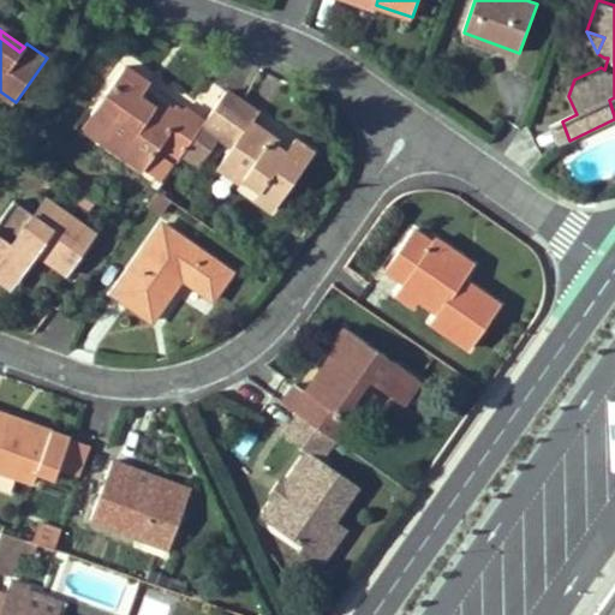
[(126,66),(93,113),(109,125),(100,138),(144,168),(145,167),(156,153),(161,144),(180,156),(206,121),(187,108),(185,112),(177,106),(174,109),(169,115),(141,96),(145,89),(150,83),(126,66)]
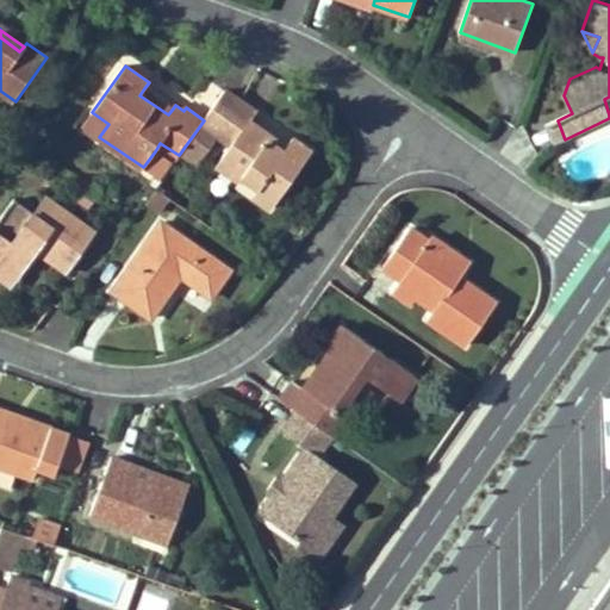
[(168,114),(173,109),(144,88),(139,95),(168,114)]
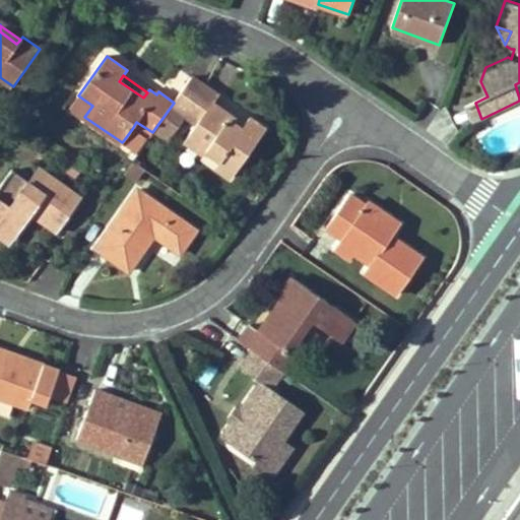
[(251,117),(245,125),(243,128),(230,119),(232,115),(230,114),(213,104),(219,95),(193,76),(174,103),(152,132),(165,140),(183,114),(197,124),(185,141),(204,154),(207,150),(220,159),(215,168),(232,179),(266,128),(251,117)]
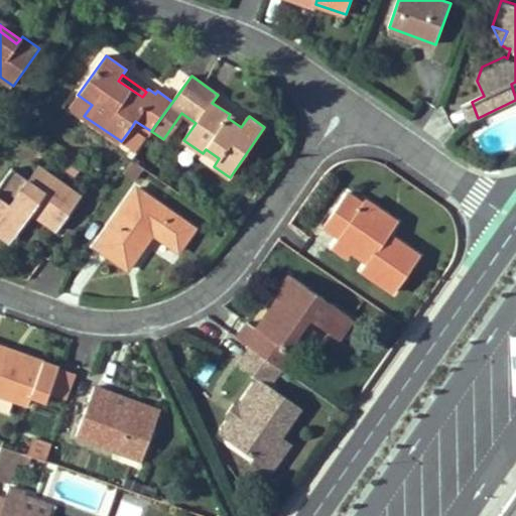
[(84,116),(92,105),(78,95),(70,106),(84,116)]
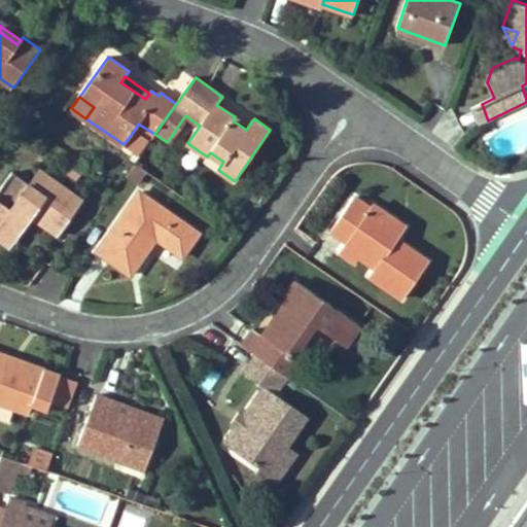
[(480,125),(488,120),(482,104),(472,107),(480,125)]
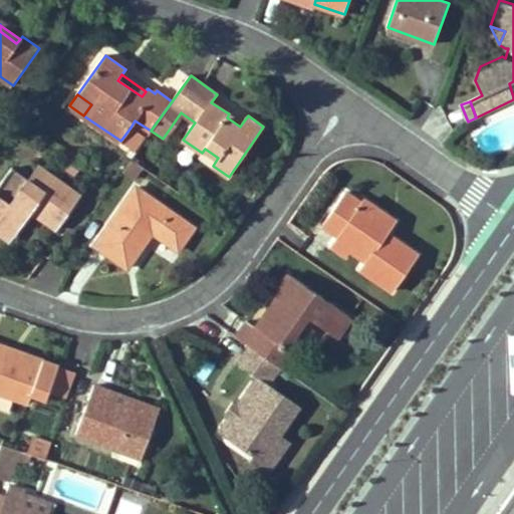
[(227,112),(229,113),(242,123),(248,115),(233,105),(227,112)]
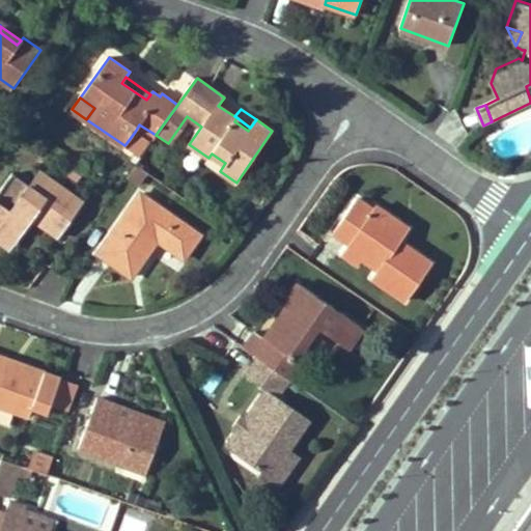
[(248,131),(250,128),(236,117),(234,121),(248,131)]
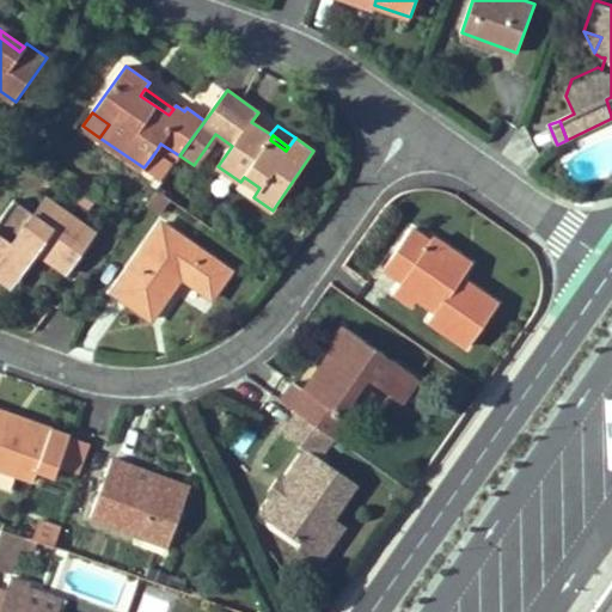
[(161,157),(155,152),(145,166),(151,172),(161,157)]
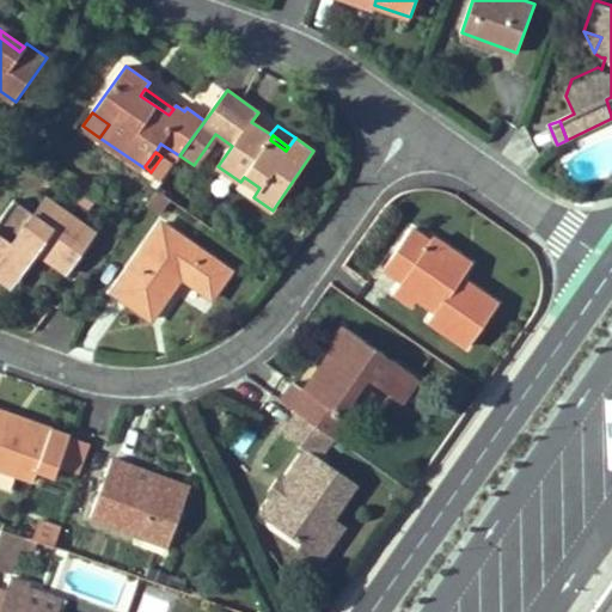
[(182,179),(172,172),(164,183),(173,190),(182,179)]
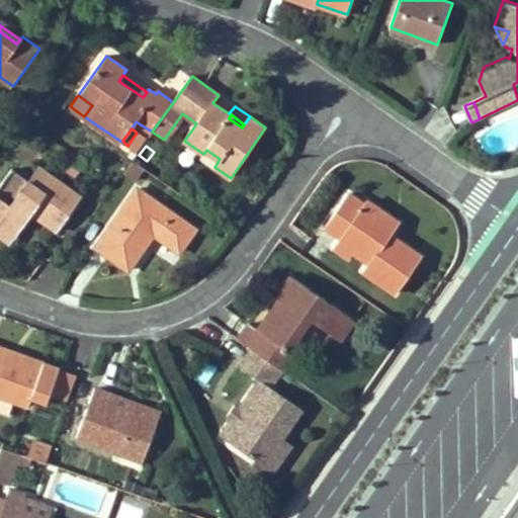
[(145,170),(134,162),(125,173),(137,181),(145,170)]
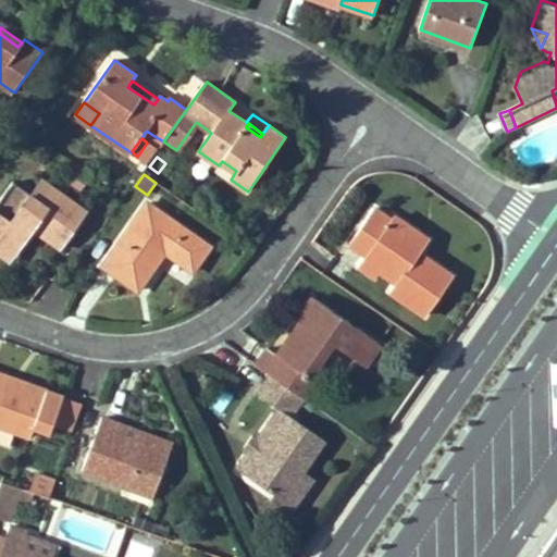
[(37,200),(48,184),(40,178),(29,195),(37,200)]
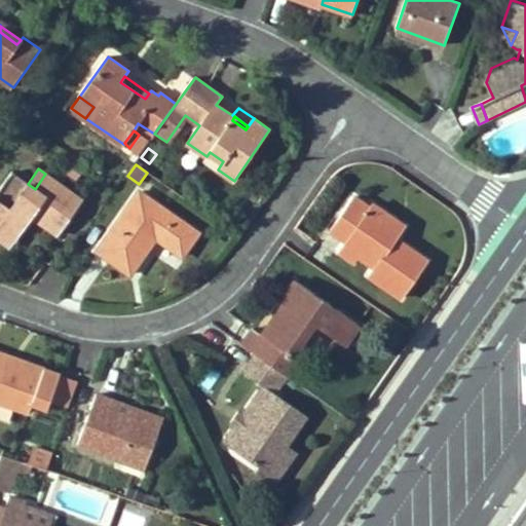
[(0,189),(0,226),(17,238),(32,217),(58,236),(82,200),(45,174),(35,189),(28,184),(12,173),(0,189)]
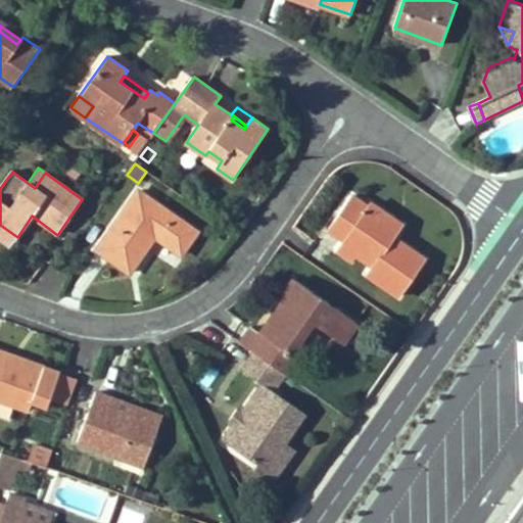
[(199,232),(139,190),(97,250),(130,273),(156,237),(183,254),(199,232)]
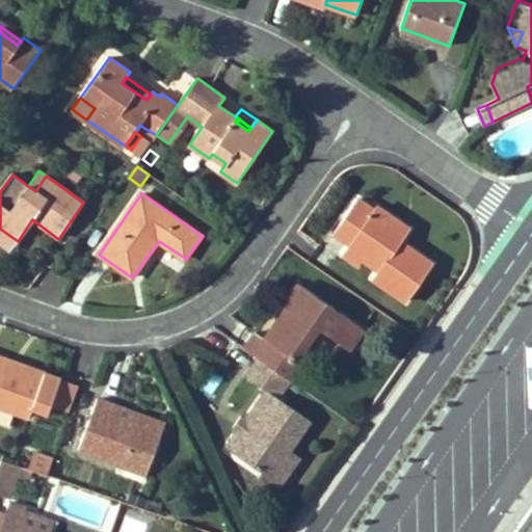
[(375,212),(357,201),(336,233),(352,244),(355,240),(369,250),(363,259),(379,270),(373,278),(406,302),(432,266),(400,243),(410,230),(379,207),(375,212)]
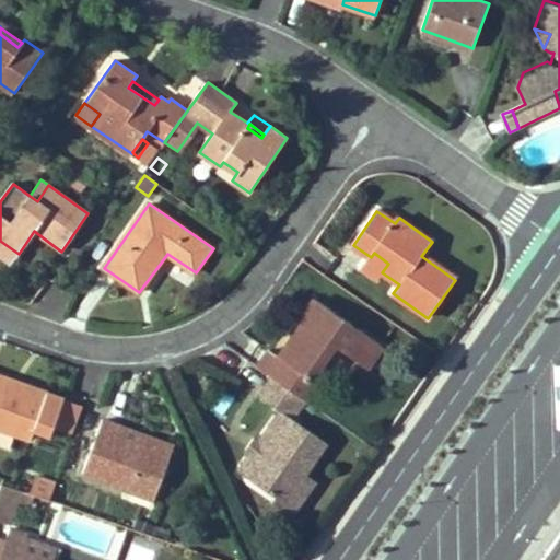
[(272,220),(261,212),(253,224),(265,232),(272,220)]
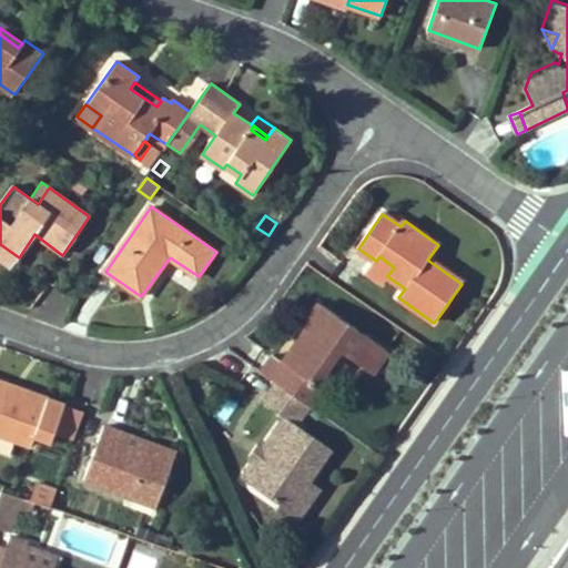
[(0,244),(0,257),(11,267),(19,257),(0,244)]
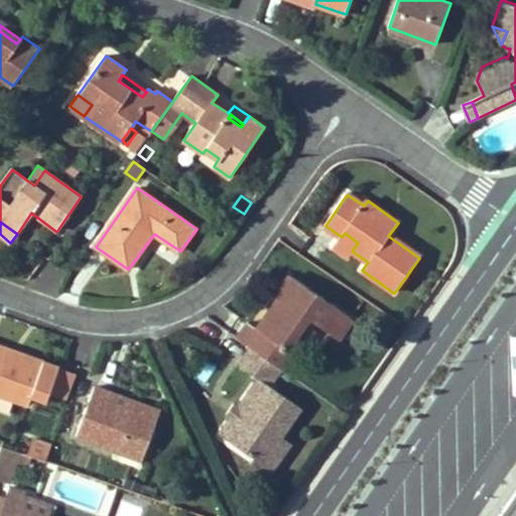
[(347,258),(352,251),(358,243),(345,233),(342,237),(334,248),(347,258)]
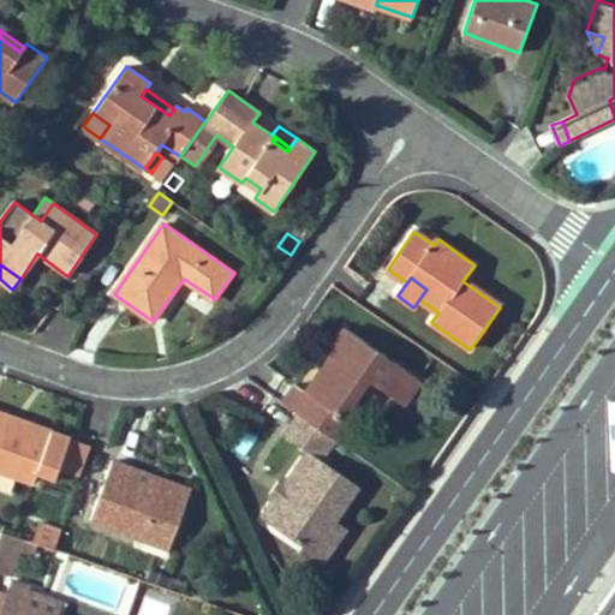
[(342,358),(333,371),(324,366),(306,392),(297,384),(284,402),(299,415),(335,440),(375,383),(404,402),(421,380),(346,329),(330,350),(334,353),(342,358)]
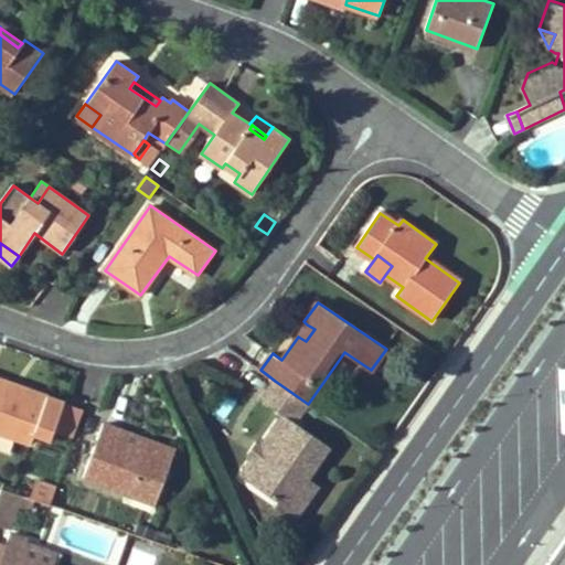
[(307,324),(298,337),(306,341),(315,329),(307,324)]
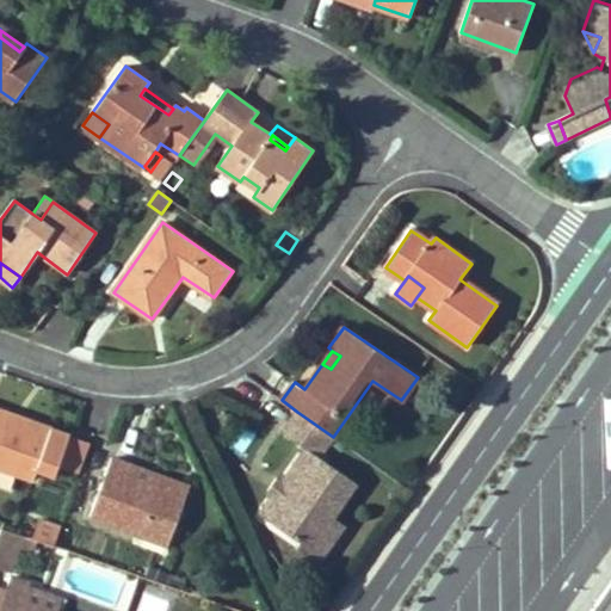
[(32,427),(14,421),(17,414),(0,408),(0,467),(14,473),(34,480),(38,469),(56,475),(71,433),(35,421),(32,427)]
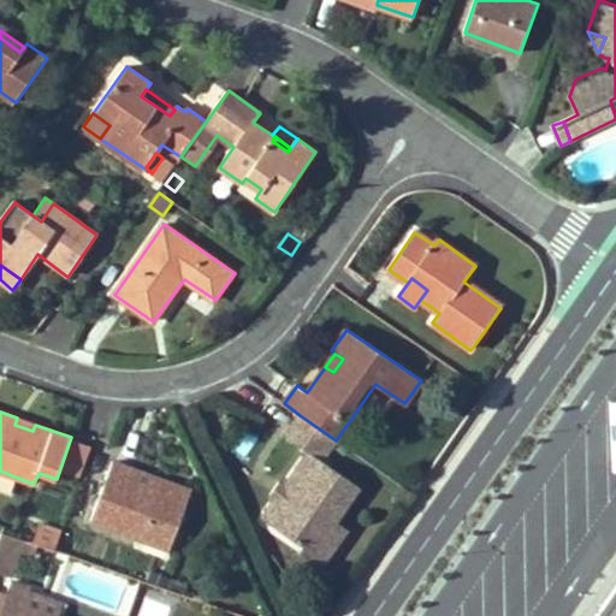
[(286,437),(308,452),(283,487),(288,491),(283,501),(277,497),(264,517),(302,545),(320,539),(332,520),(355,486),(321,461),(336,440),(300,415),(286,437)]
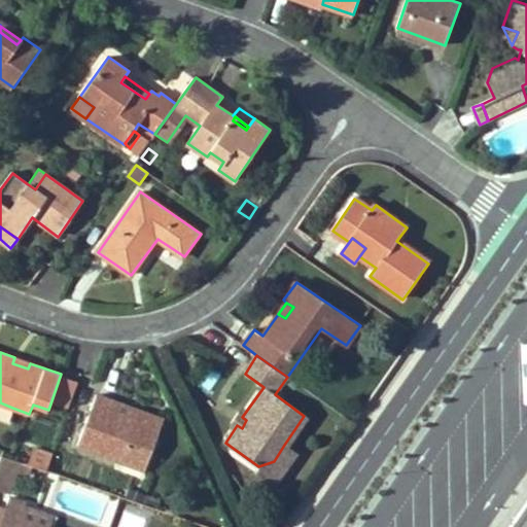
[(12,363),(28,369),(30,363),(14,357),(12,363)]
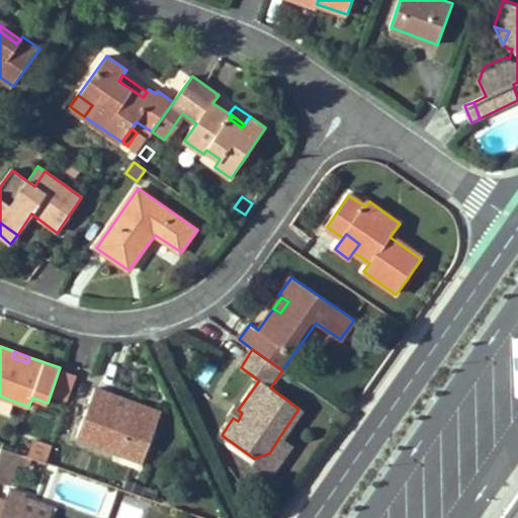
[(96,387),(77,438),(143,462),(157,428),(127,417),(131,409),(113,403),(117,395),(96,387)]
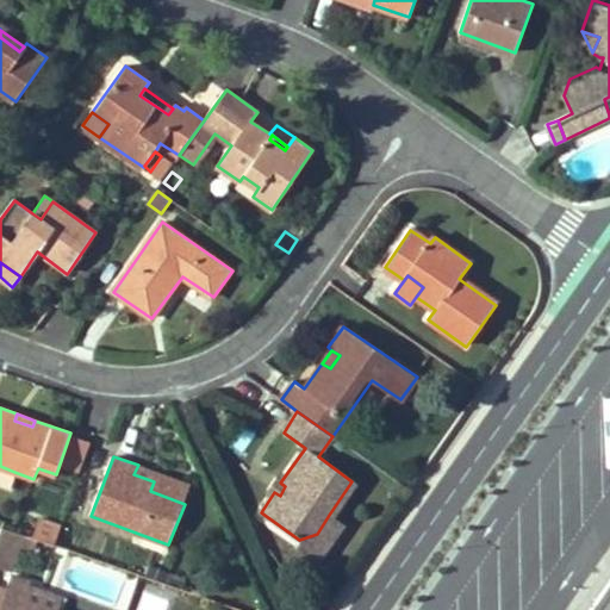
[(154,481),(150,491),(185,504),(191,486),(138,465),(134,474),(154,481)]
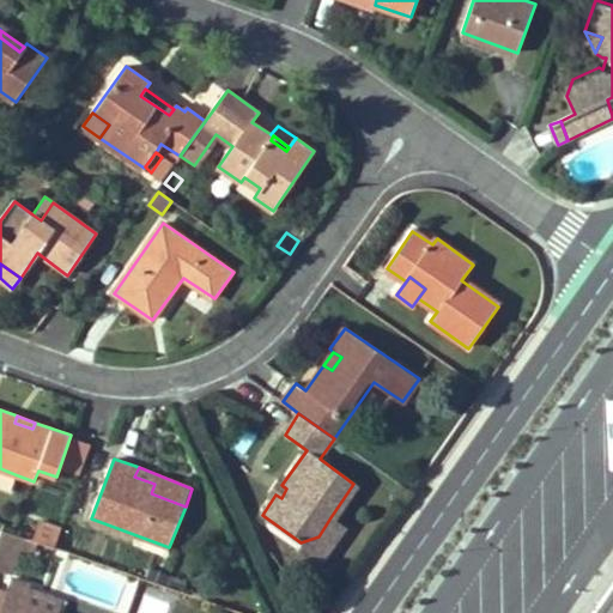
[(0,468),(0,477),(12,481),(14,474),(0,468)]
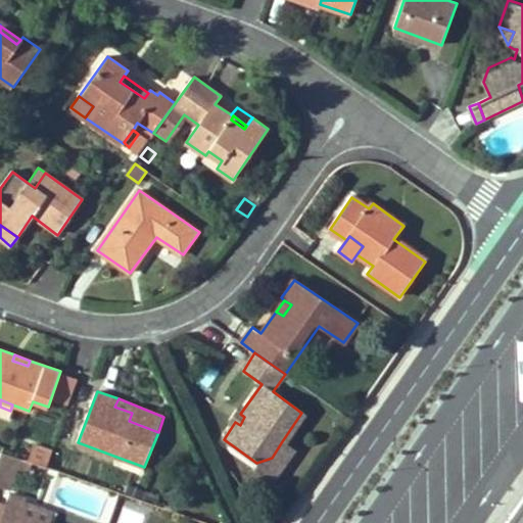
[(240,425),(244,417),(240,414),(234,410),(229,417),(235,422),(240,425)]
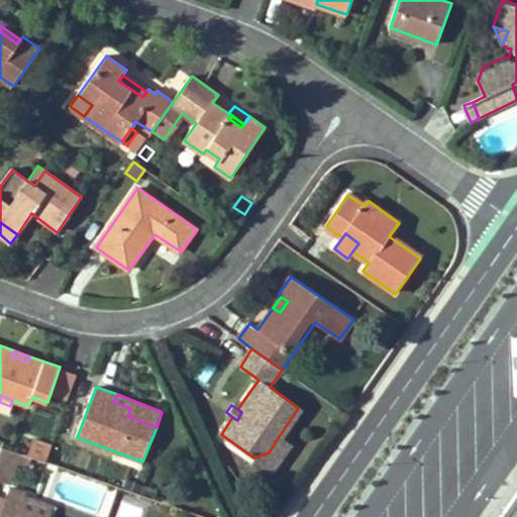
[(289,443),(279,436),(269,452),(253,457),(249,464),(267,477),(289,443)]
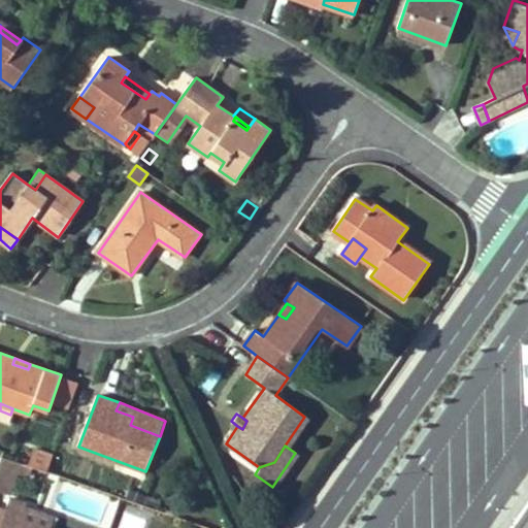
[(29,465),(46,471),(54,453),(36,447),(29,465)]
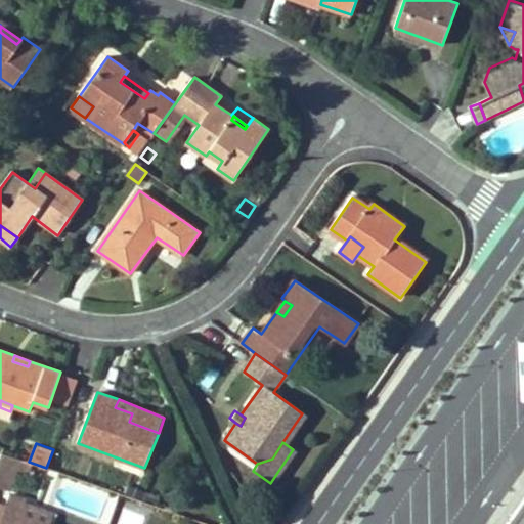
[(4,452),(0,463),(0,483),(11,487),(22,459),(4,452)]
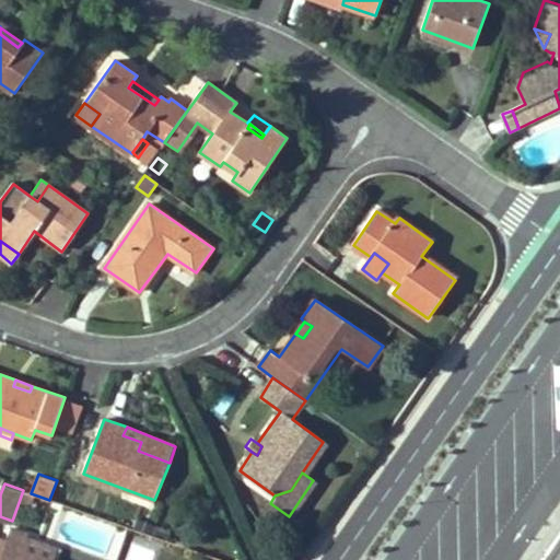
[(137,531),(151,535),(153,526),(139,521),(137,531)]
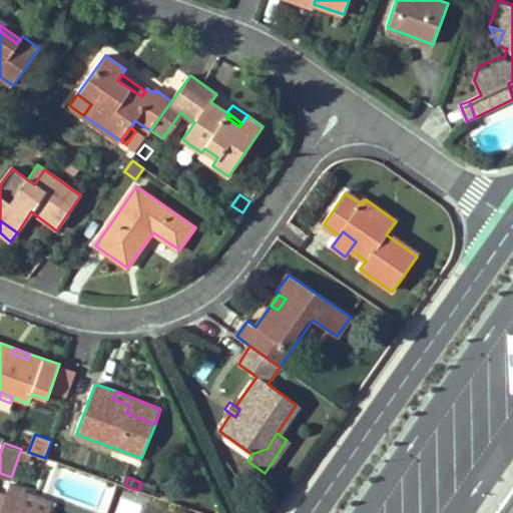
[(11,484),(0,512),(40,512),(20,506),(26,490),(11,484)]
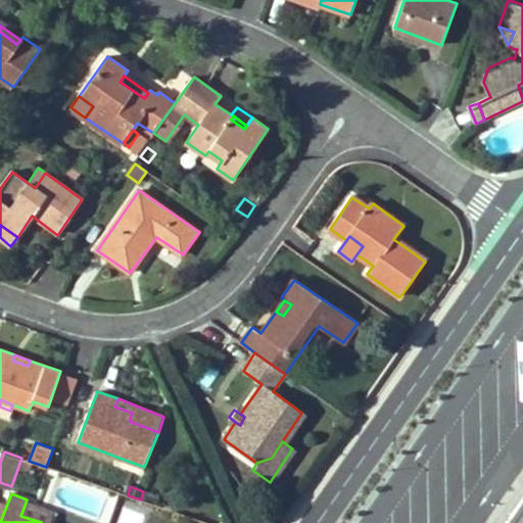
[(41,522),(51,522),(55,510),(27,500),(20,516),(41,522)]
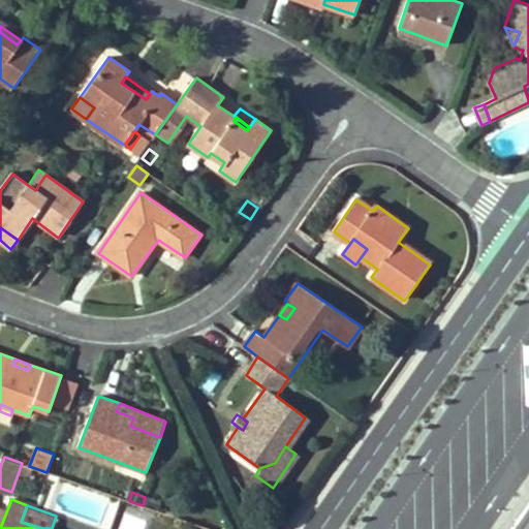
All buildings are outlined.
